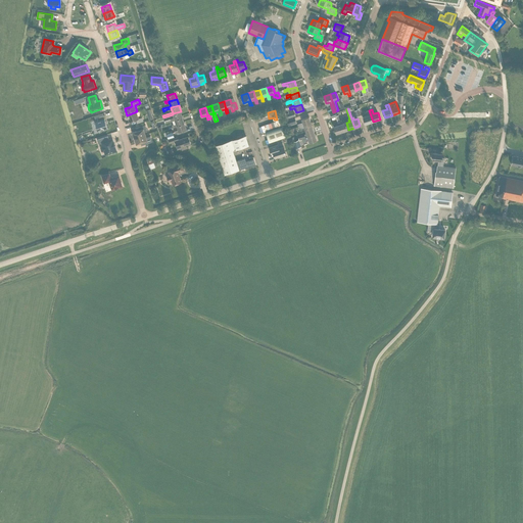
[(368,115),(363,117),(366,124),(373,122),(369,110),(366,111),(368,115)]
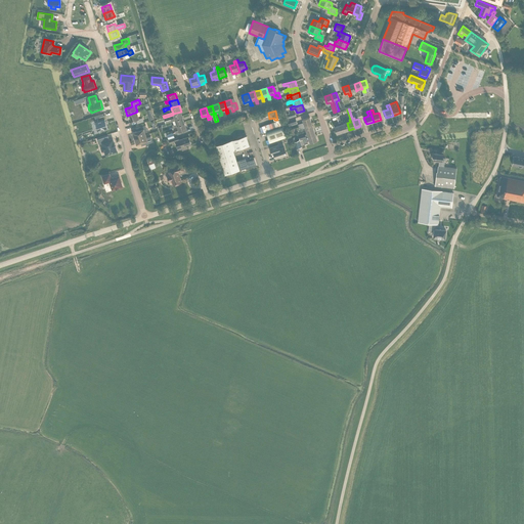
[(129,122),(136,120),(137,124),(144,122),(142,118),(139,119),(137,112),(127,116),(129,122)]
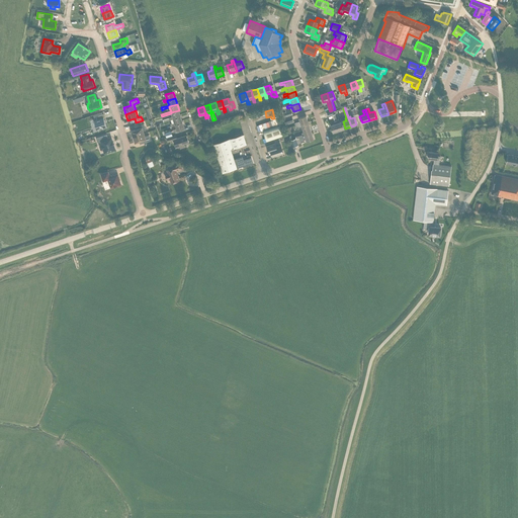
[(173,119),(173,118),(181,115),(179,110),(171,112),(171,113),(173,117),(163,120),(164,122),(173,119)]
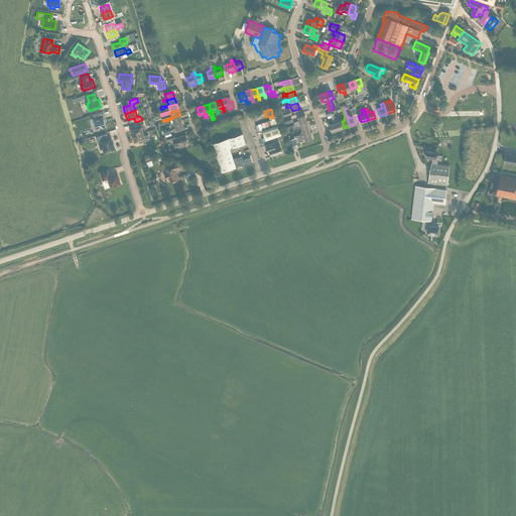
[(106,127),(103,118),(105,117),(103,114),(96,116),(97,120),(94,120),(97,130),(106,127)]
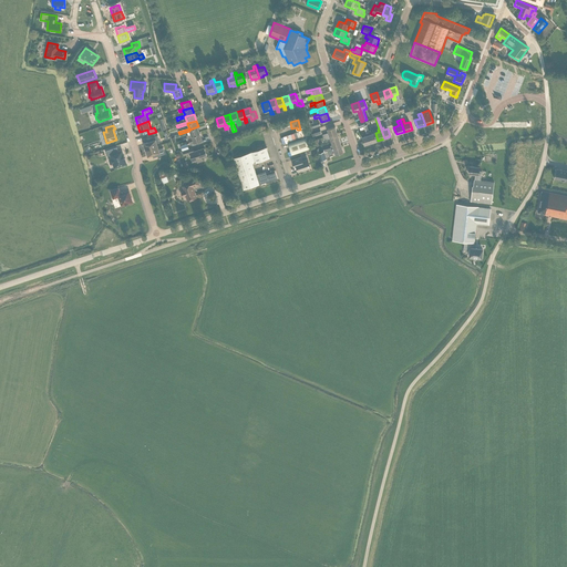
[(366,136),(362,137),(364,145),(371,143),(366,125),(364,126),(367,133),(366,134),(366,136)]
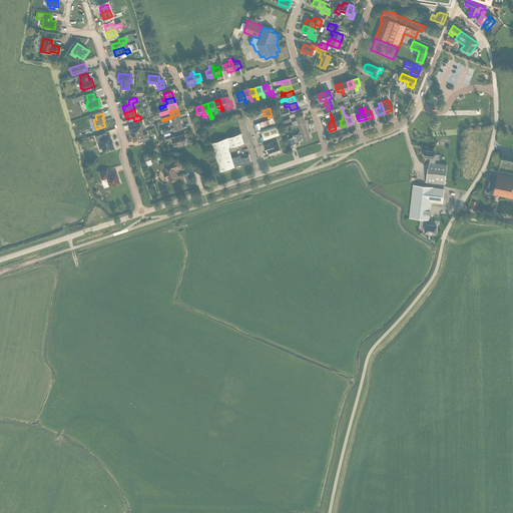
[(336,121),(336,118),(334,119),(332,113),(331,113),(336,129),(342,127),(340,120),(336,121)]
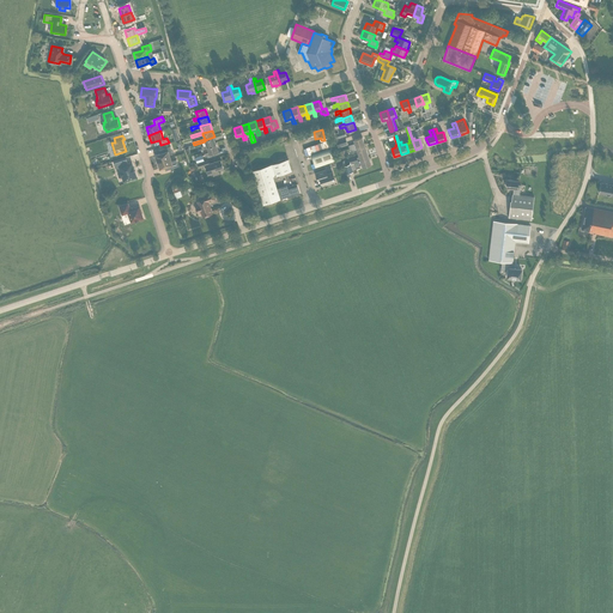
[(195,152),(202,150),(207,149),(207,147),(216,144),(214,137),(205,140),(205,141),(207,146),(195,150),(195,152)]
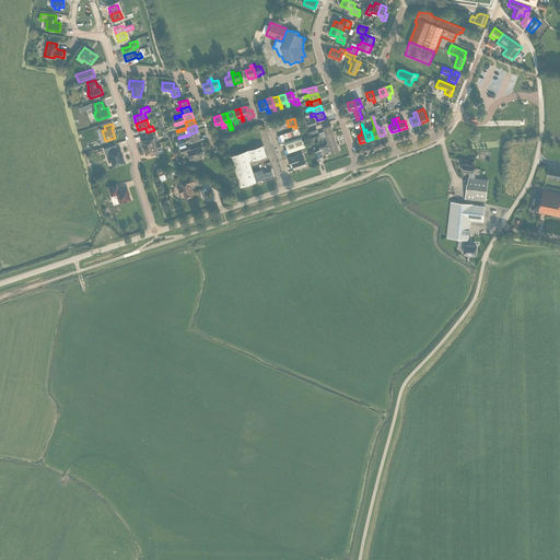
[(319,136),(333,131),(331,125),(324,128),(325,131),(318,133),(319,136)]
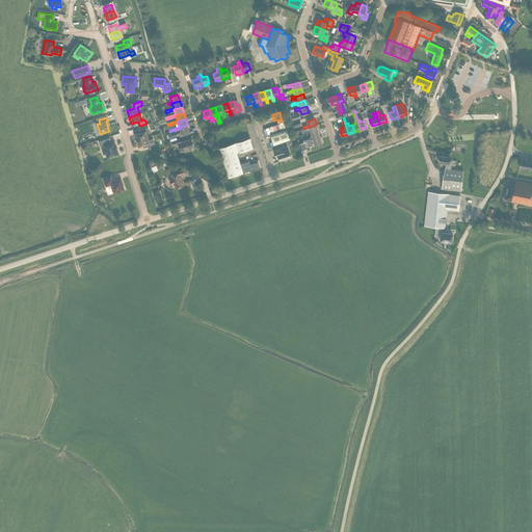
[(180,129),(182,132),(178,134),(178,136),(183,135),(182,134),(190,131),(187,125),(180,128),(180,129)]
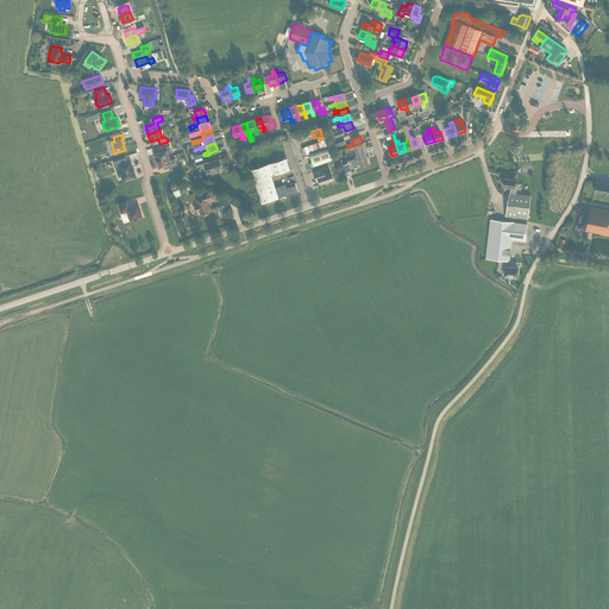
[(356,152),(364,150),(362,143),(347,148),(349,151),(355,149),(356,152)]
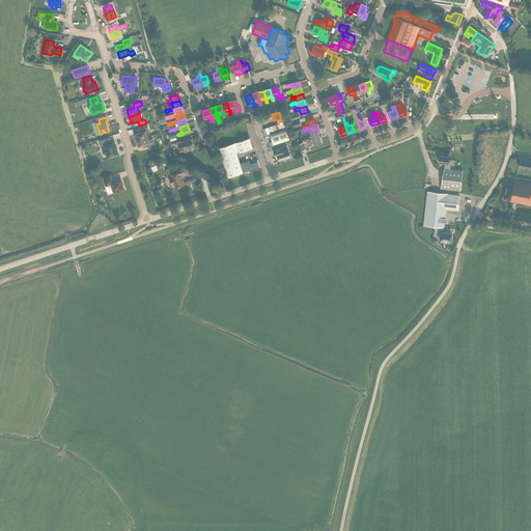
[(147,128),(142,130),(143,132),(135,135),(137,141),(147,137),(146,134),(149,133),(147,128)]
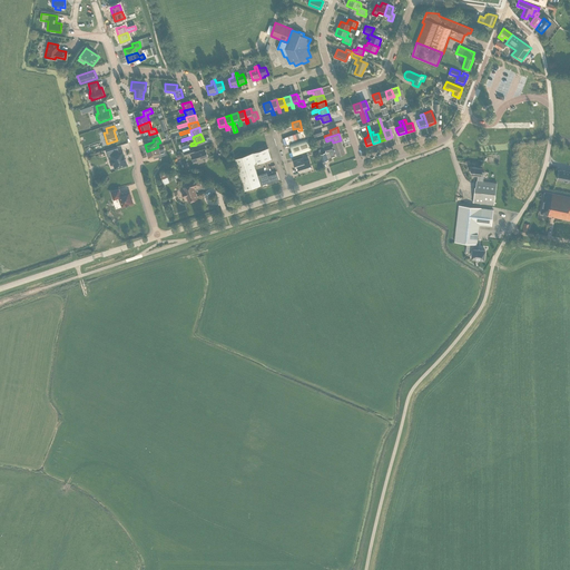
[(293,155),(312,149),(307,137),(290,144),(292,151),(293,155)]
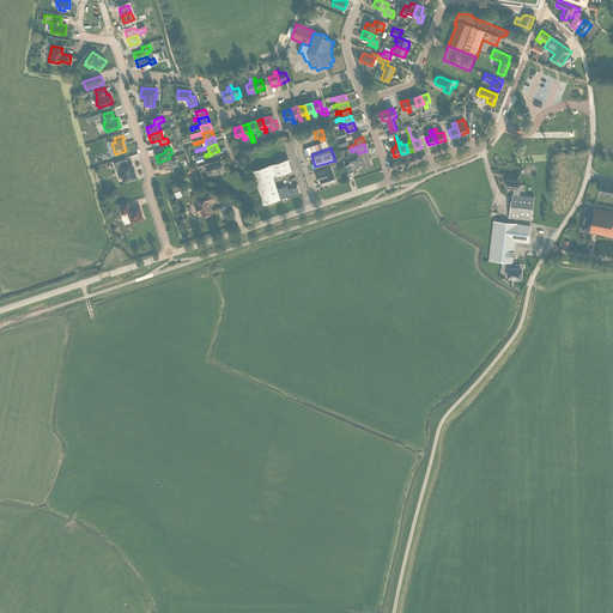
[(358,161),(360,161),(369,157),(366,151),(358,153),(359,157),(357,158),(358,159),(358,161)]
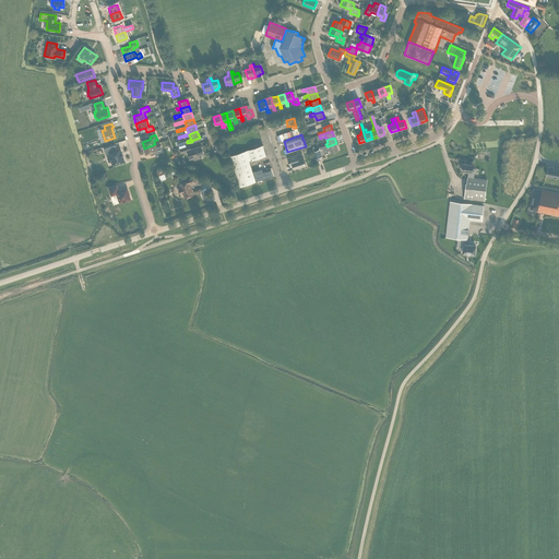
[(326,145),(322,146),(323,150),(324,154),(329,153),(328,151),(330,151),(331,153),(339,150),(336,143),(336,144),(329,146),(326,146),(326,145)]
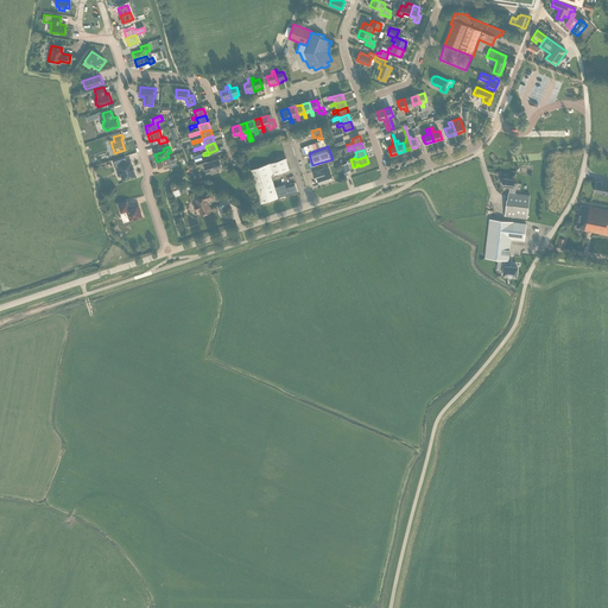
[(177,166),(175,159),(170,160),(169,157),(157,162),(158,164),(157,164),(158,169),(168,165),(169,169),(177,166)]
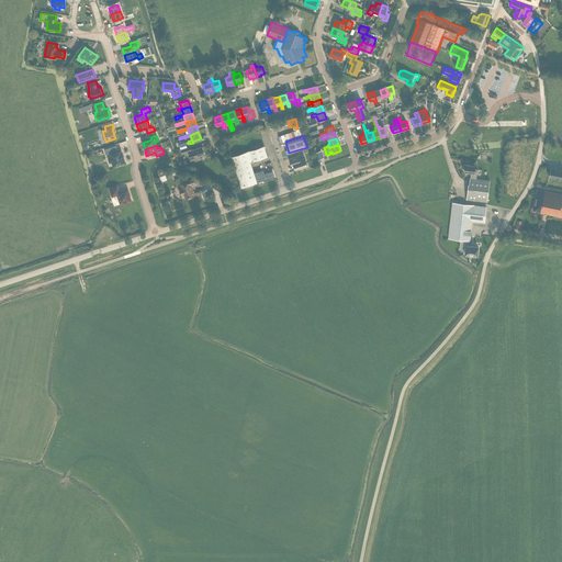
[(121,149),(117,150),(116,146),(104,149),(105,154),(109,153),(110,157),(108,157),(110,163),(112,161),(113,167),(125,163),(123,157),(122,157),(122,155),(121,149)]
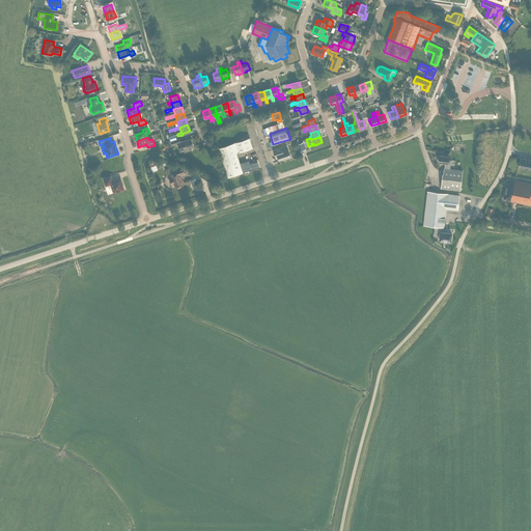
[(250,138),(219,147),(228,177),(243,172),(243,171),(248,169),(249,171),(259,167),(257,162),(250,164),(249,161),(240,163),(236,154),(253,147),(250,138)]
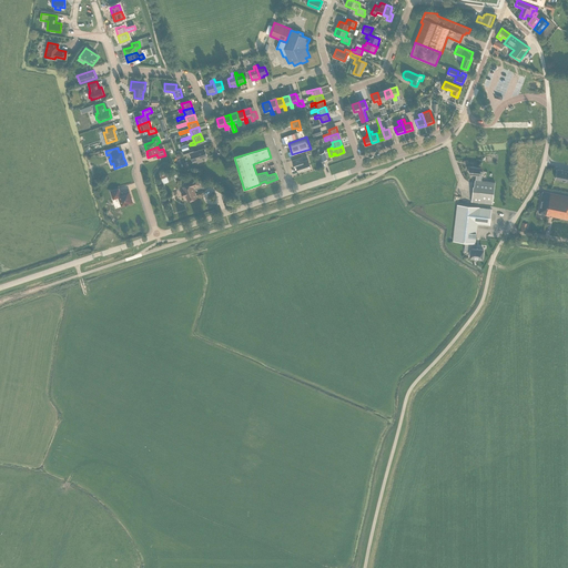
[(183,152),(184,155),(190,154),(193,162),(198,161),(198,163),(203,161),(202,159),(208,158),(204,149),(194,152),(193,149),(183,152)]
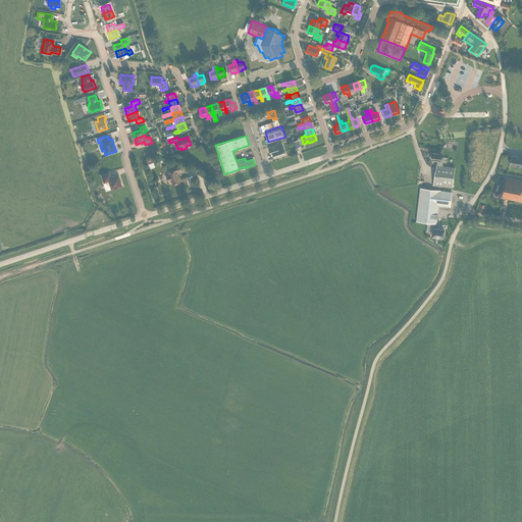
[(271,154),(273,154),(274,158),(278,157),(278,158),(281,157),(281,156),(285,154),(283,147),(278,149),(277,145),(269,148),(271,154)]
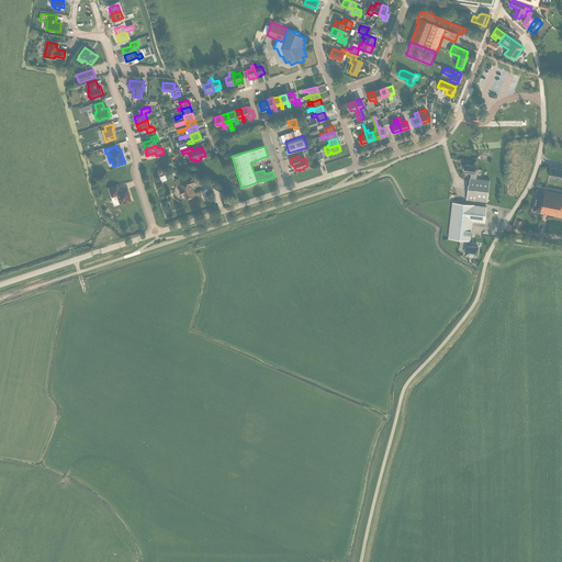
[(487,202),(490,180),(476,179),(478,170),(475,169),(475,166),(465,165),(464,172),(471,172),(471,178),(470,184),(469,184),(467,200),(487,202)]
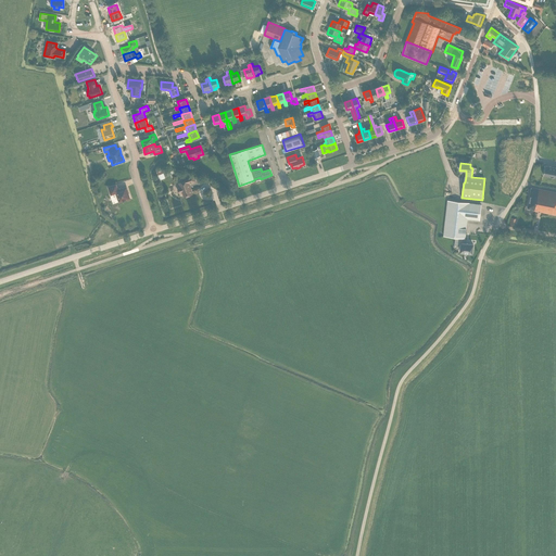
[(555,167),(545,166),(543,176),(555,177),(555,167)]
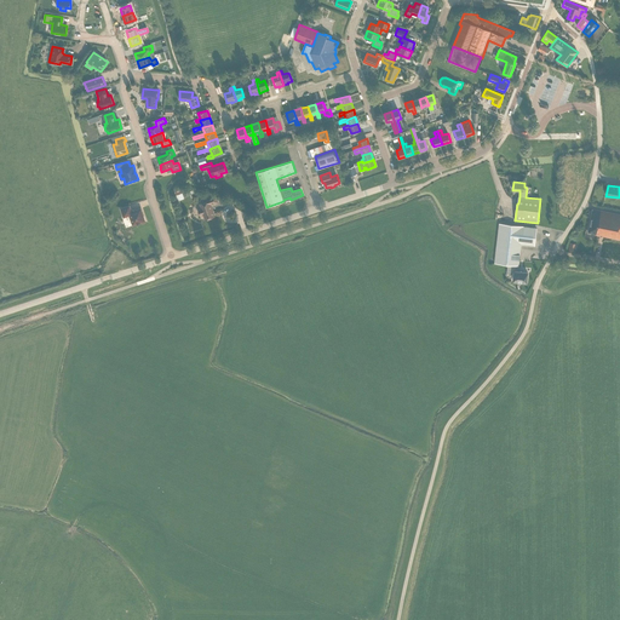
[(211,205),(212,204),(218,202),(216,195),(205,199),(206,202),(200,204),(202,208),(200,210),(199,211),(199,212),(199,213),(200,214),(201,214),(204,213),(205,219),(214,216),(211,205)]
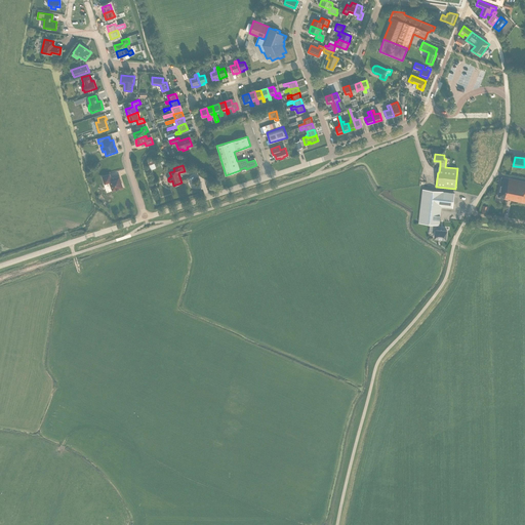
[(122,187),(121,183),(119,176),(111,179),(110,174),(103,176),(105,185),(110,183),(111,187),(111,188),(111,190),(112,190),(113,190),(113,191),(123,187),(122,187)]
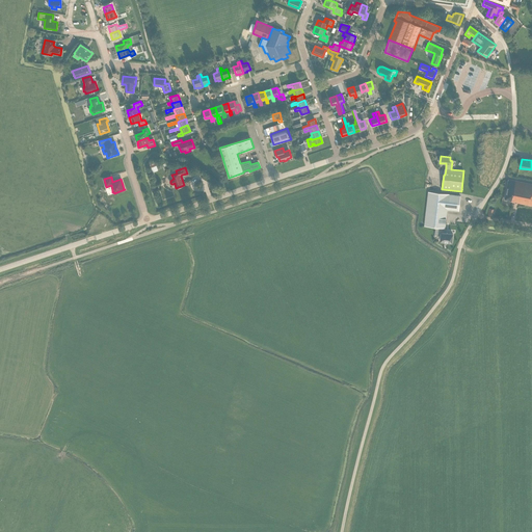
[(531,206),(531,184),(508,180),(504,200),(511,201),(510,202),(531,206)]
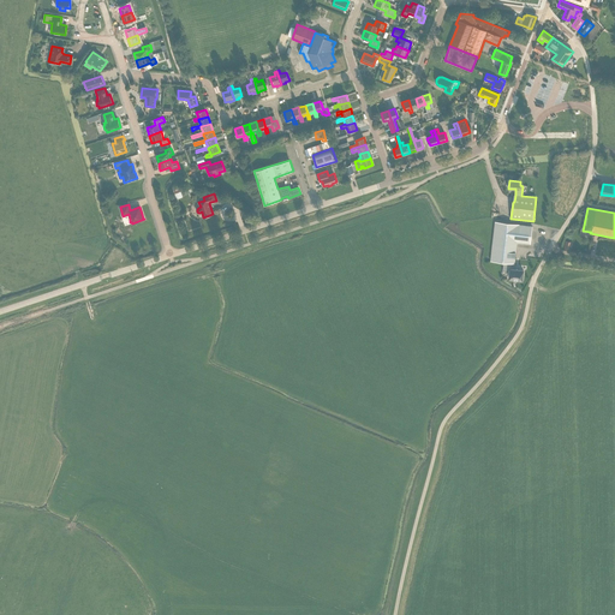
[(517,243),(530,244),(532,227),(495,222),(490,261),(503,263),(502,272),(509,272),(509,279),(523,280),(523,279),(523,276),(523,275),(524,270),(511,269),(512,263),(514,264),(517,243)]
